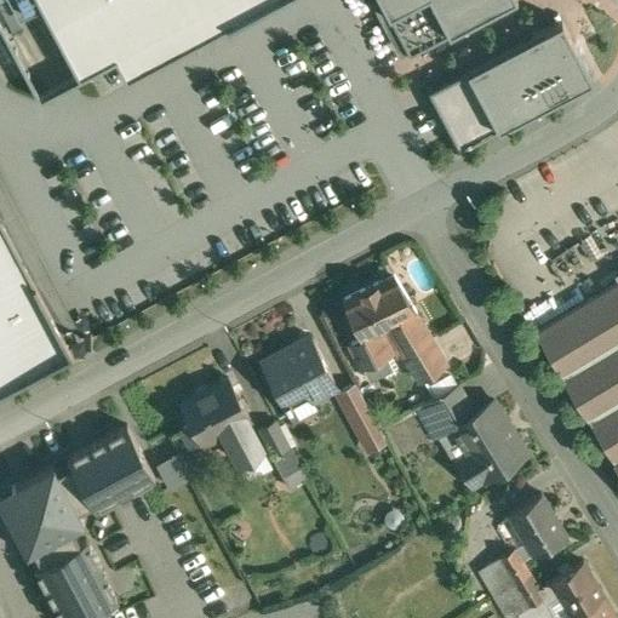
[(279,0),(0,0),(0,18),(44,101),(125,57),(135,76),(279,0)]
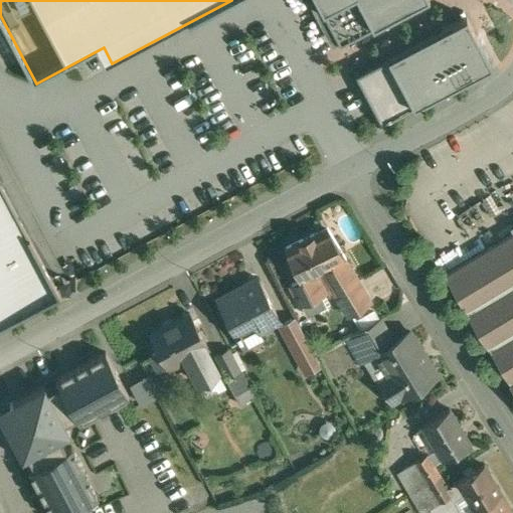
[(312,0),(336,46),(424,0),(312,0)]
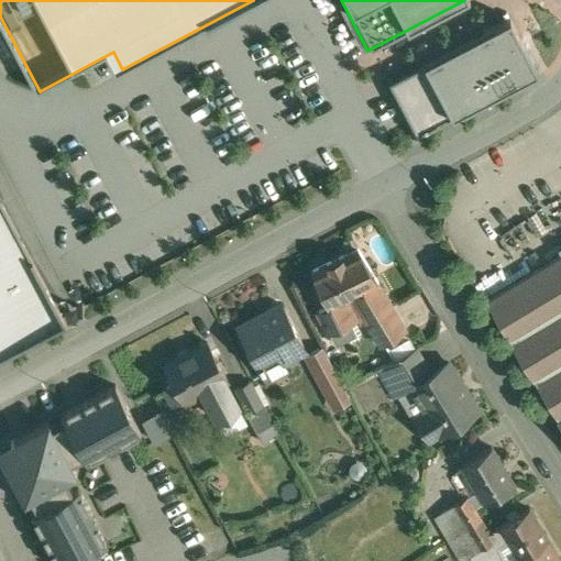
[(534,70),(506,20),(387,85),(415,135),(534,70)]
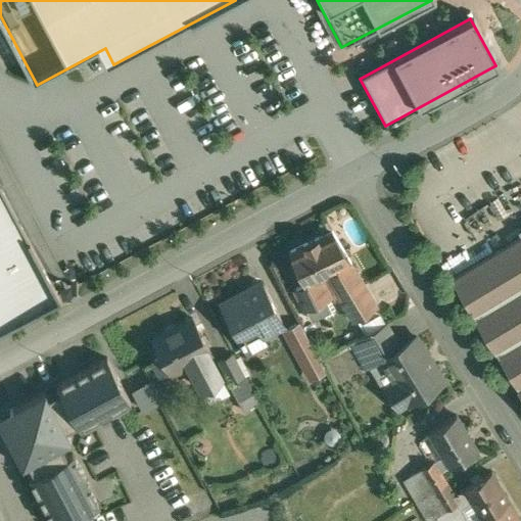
[(0,327),(62,294),(0,176),(0,327)]
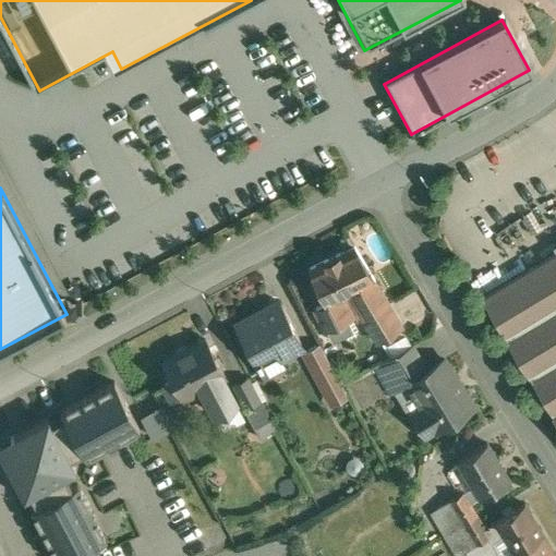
[(352,249),(306,270),(324,305),(313,310),(325,333),(349,319),(350,319),(339,299),(347,295),(372,282),(373,282),(352,249)]
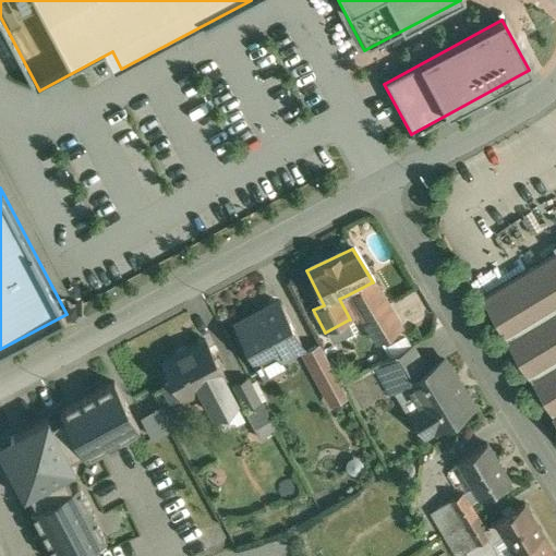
[(555,253),(480,300),(504,339),(503,339),(528,381),(529,381),(551,417),(550,418),(555,427),(555,253)]
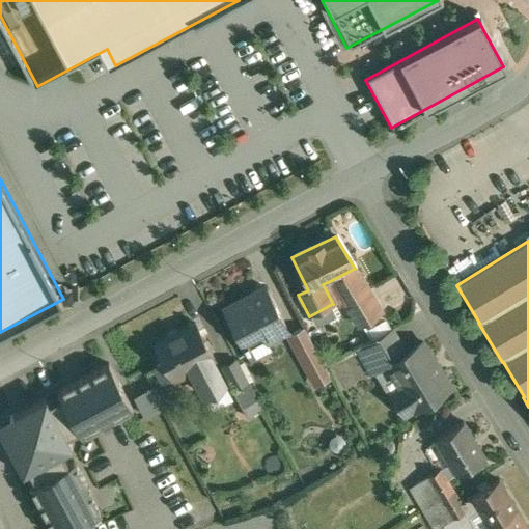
[(354,269),(330,281),(357,327),(380,313),(354,269)]
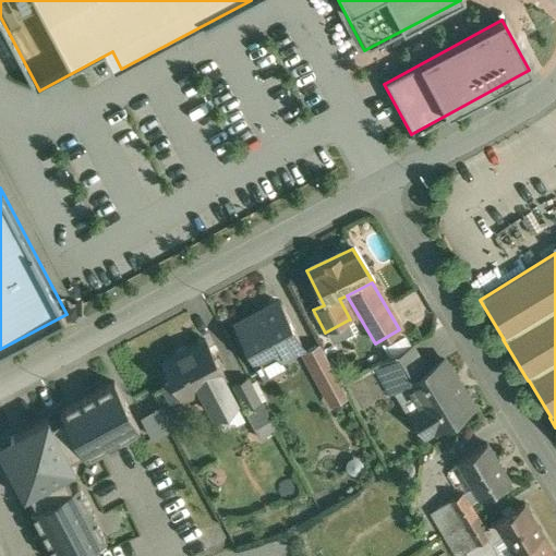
[(277,303),(234,326),(257,370),(258,369),(260,370),(278,359),(300,347),(277,303)]
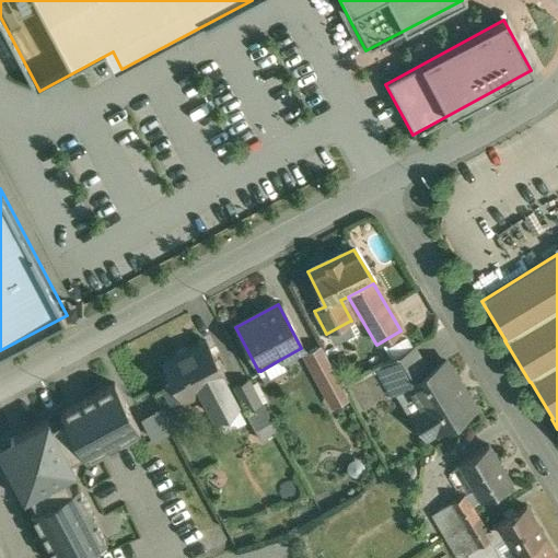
[(350,321),(326,334),(330,344),(341,339),(347,341),(355,337),(357,332),(350,321)]
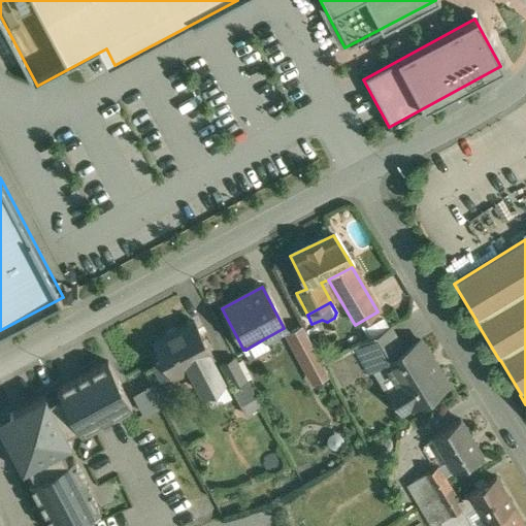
[(192,323),(152,344),(160,359),(152,366),(159,381),(168,375),(171,380),(188,370),(208,360),(210,358),(192,323)]
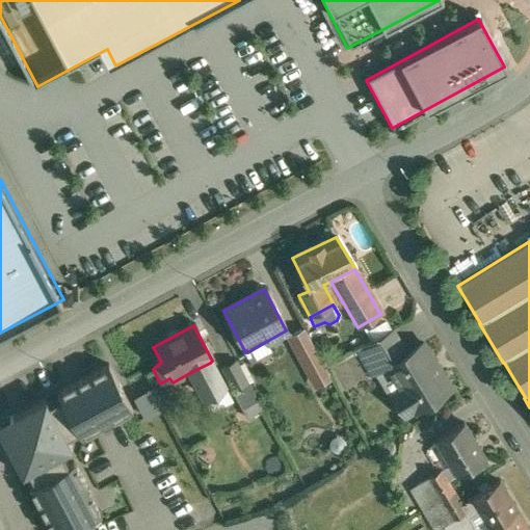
[(318,359),(302,329),(288,337),(303,366),(318,359)]
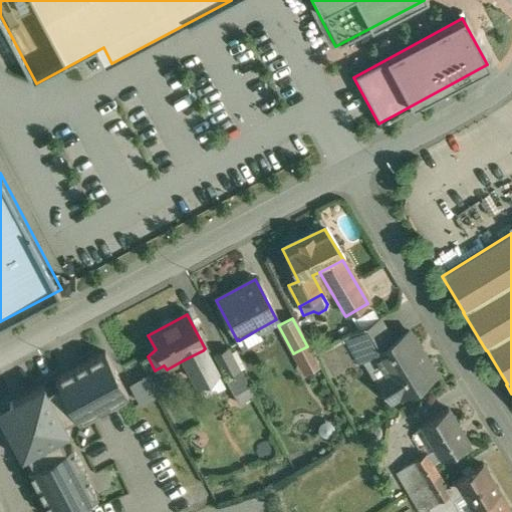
[(376,319),(348,335),(363,361),(372,355),(372,354),(391,343),(376,319)]
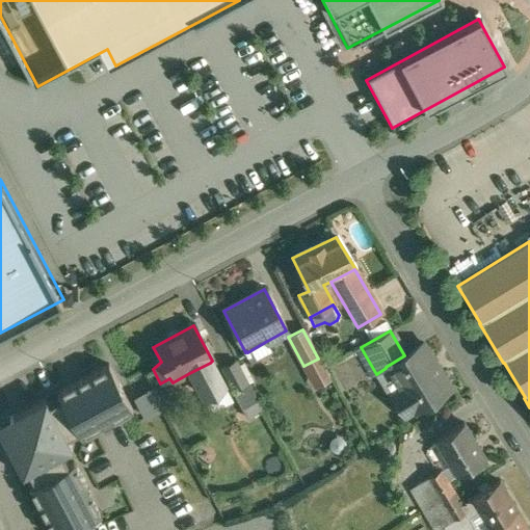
[(404,355),(386,367),(386,368),(399,390),(392,394),(404,415),(448,389),(421,345),(404,355)]
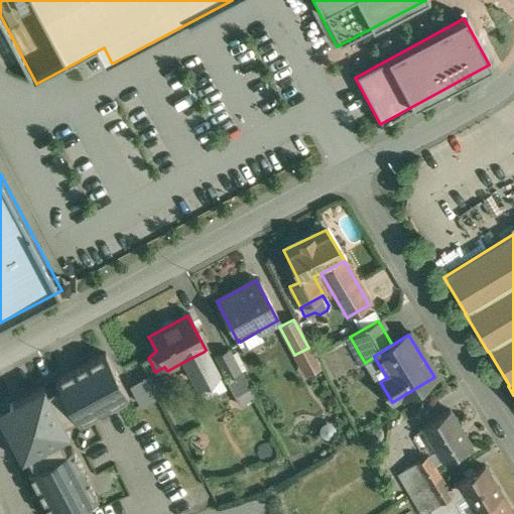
[(103,348),(0,401),(0,436),(40,513),(82,513),(104,503),(67,432),(129,399),(103,348)]
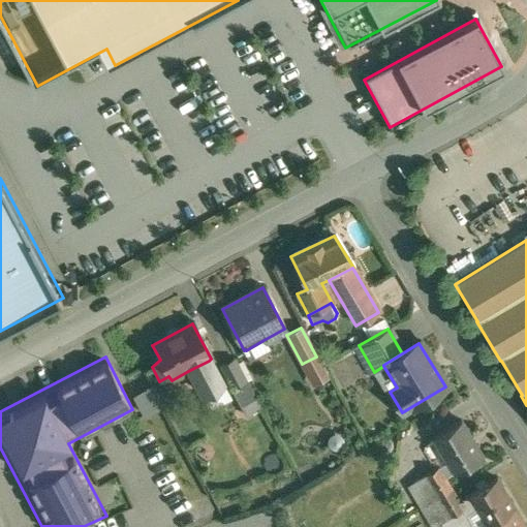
[(338,390),(362,381),(352,358),(329,366),(338,390)]
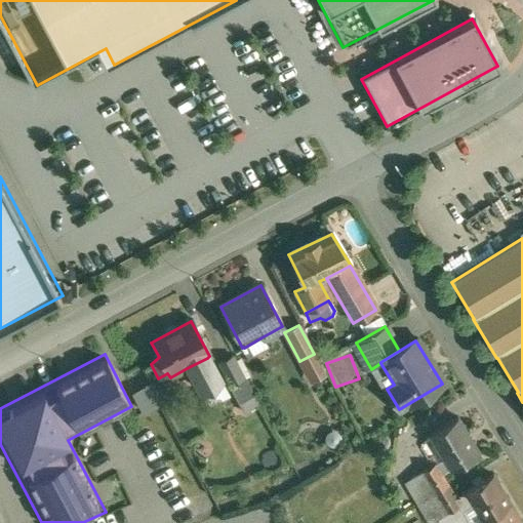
[(231,357),(217,364),(230,386),(242,379),(231,357)]
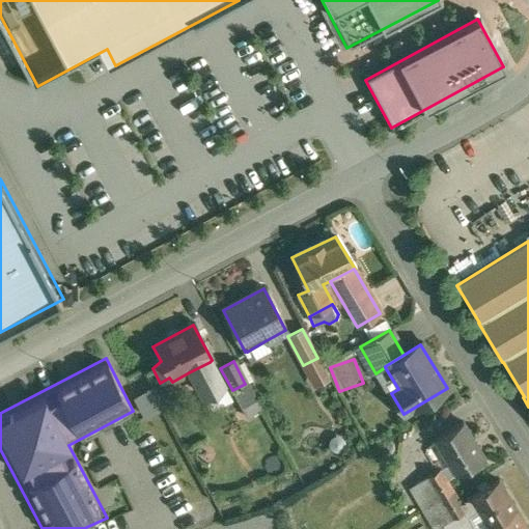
[(210,362),(189,372),(201,395),(222,384),(210,362)]
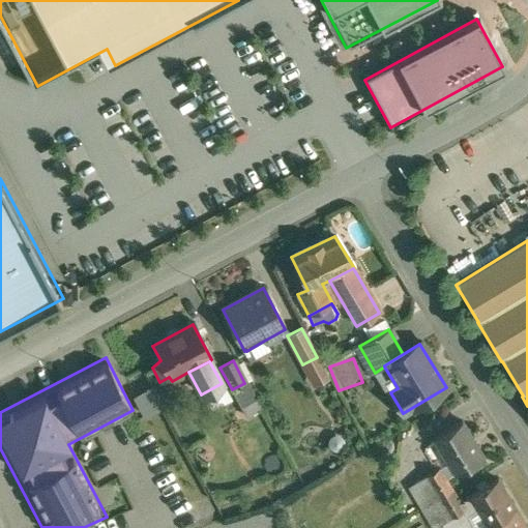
[(141,373),(125,378),(132,394),(147,389),(141,373)]
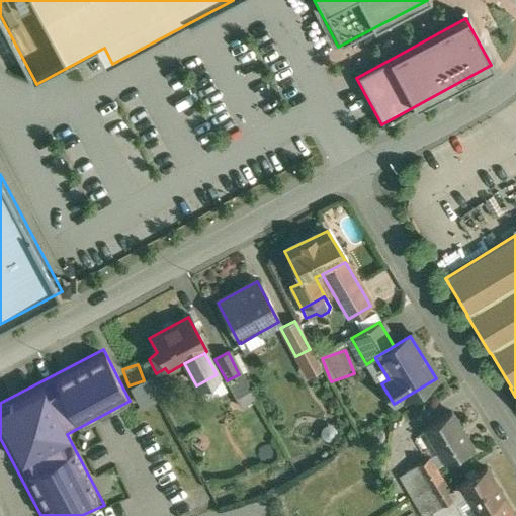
[(239,374),(227,380),(236,398),(234,399),(234,400),(249,392),(239,374)]
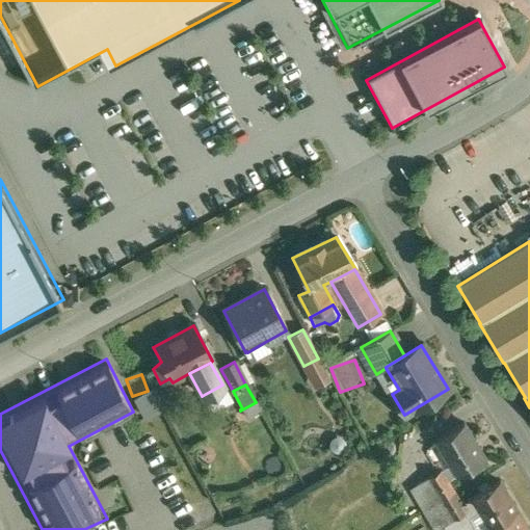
[(135,398),(147,421),(165,412),(154,389),(135,398)]
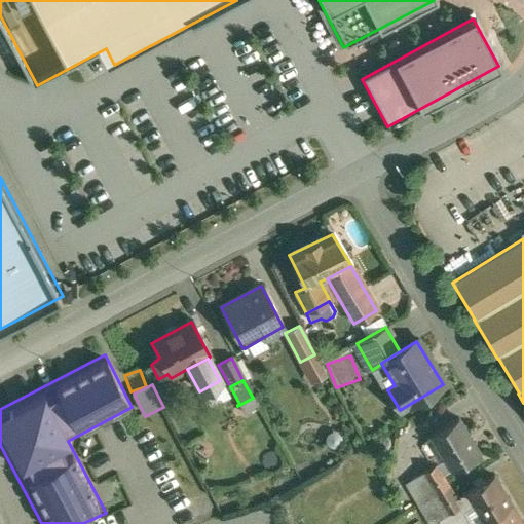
[(456,420),(428,437),(450,472),(478,455),(456,420)]
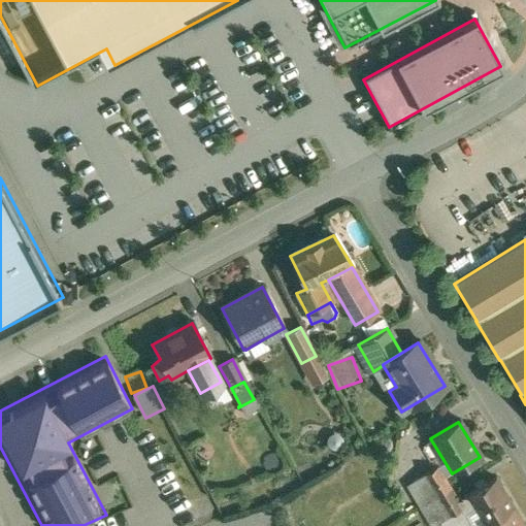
[(449,490),(435,468),(405,487),(419,508),(449,490)]
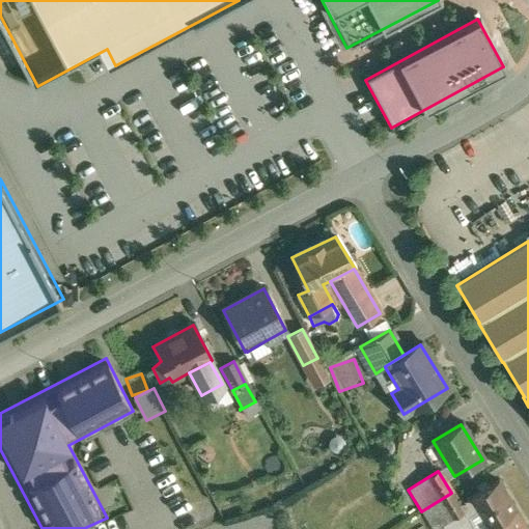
[(496,481),(470,499),(477,511),(488,528),(522,528),(524,527),(516,513),(496,481)]
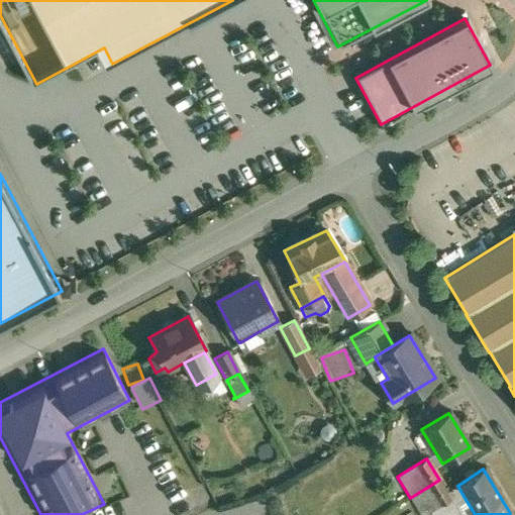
[(439,480),(410,498),(421,514),(425,514),(449,499),(451,499),(447,492),(439,480)]
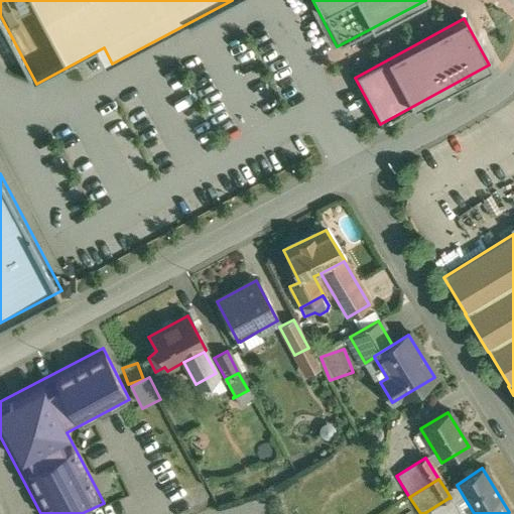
[(457,485),(446,491),(451,498),(448,498),(452,504),(464,497),(457,485)]
